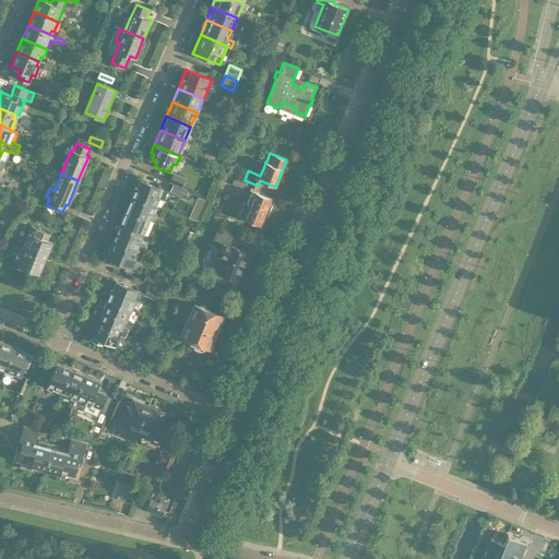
[(169,182),(173,183),(181,187),(185,179),(173,174),(169,182)]
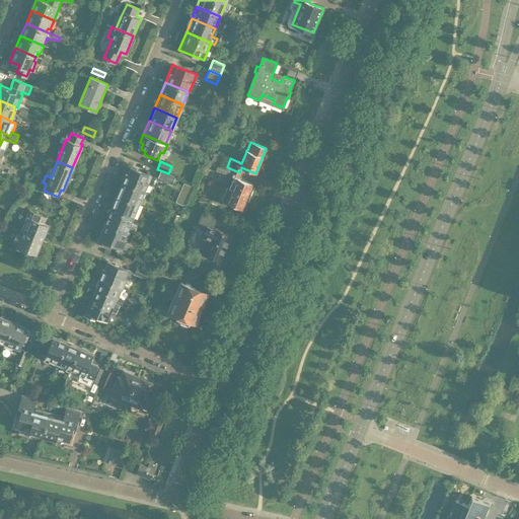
[(234,177),(230,187),(230,189),(232,190),(227,203),(241,209),(251,183),(237,177),(239,172),(227,167),(218,164),(216,170),(234,177)]
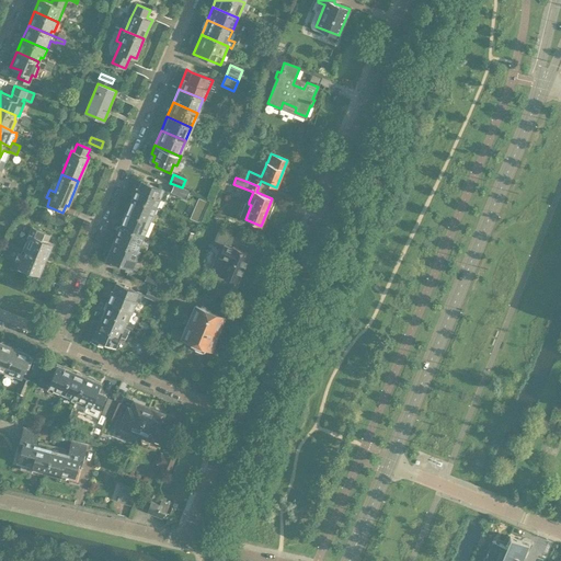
[(167,191),(162,190),(141,181),(138,187),(137,187),(136,189),(135,189),(134,190),(132,193),(133,195),(133,196),(156,206),(159,197),(162,199),(167,191)]
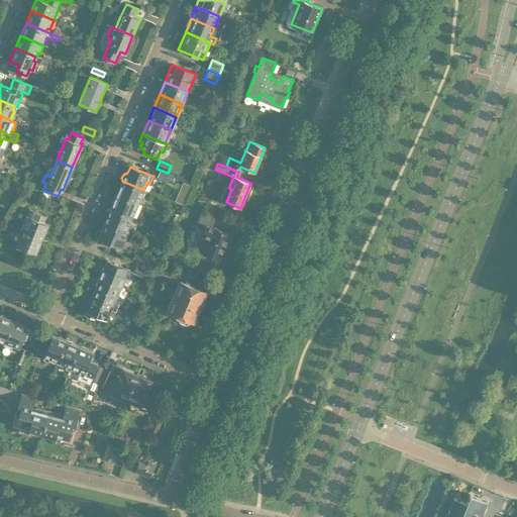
[(170,174),(168,173),(160,170),(158,175),(157,177),(172,184),(175,176),(170,174)]
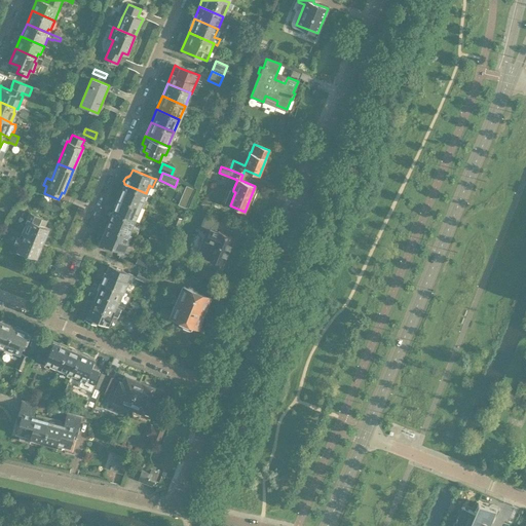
[(124,184),(119,197),(140,207),(146,193),(124,184)]
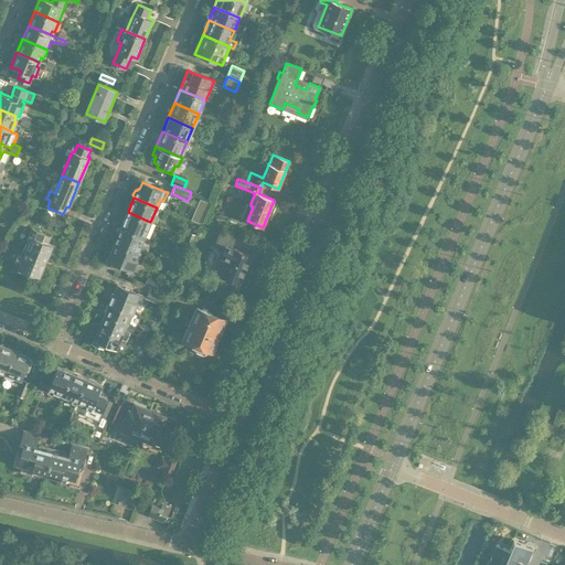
[(128,212),(121,226),(145,236),(150,222),(128,212)]
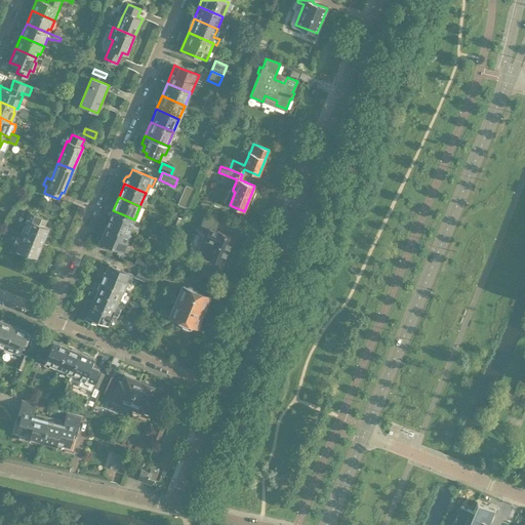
[(110,217),(107,226),(128,234),(134,219),(113,210),(113,211),(112,211),(110,212),(109,215),(109,217),(110,217)]
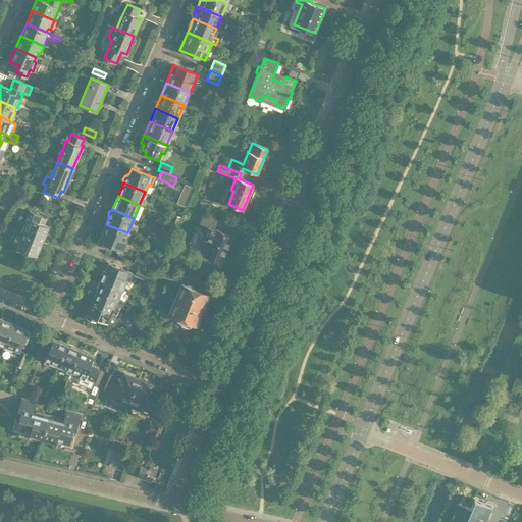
[(28,217),(21,231),(42,241),(48,225),(44,224),(47,217),(34,212),(31,218),(28,217)]
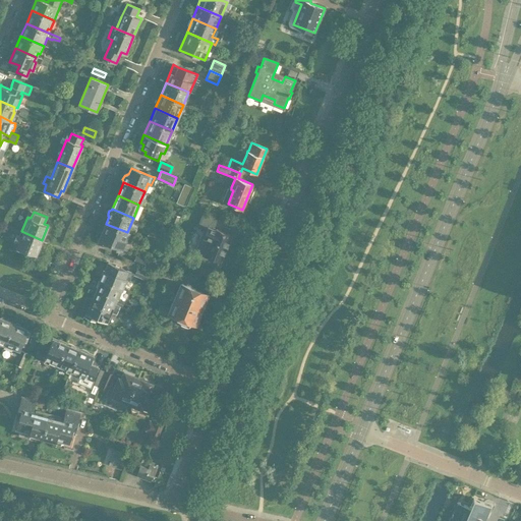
[(203,227),(203,230),(207,231),(209,231),(210,231),(212,232),(213,232),(206,249),(221,256),(222,253),(223,254),(225,249),(225,248),(226,246),(229,241),(228,241),(230,235),(211,227),(211,221),(200,216),(196,225),(203,227)]
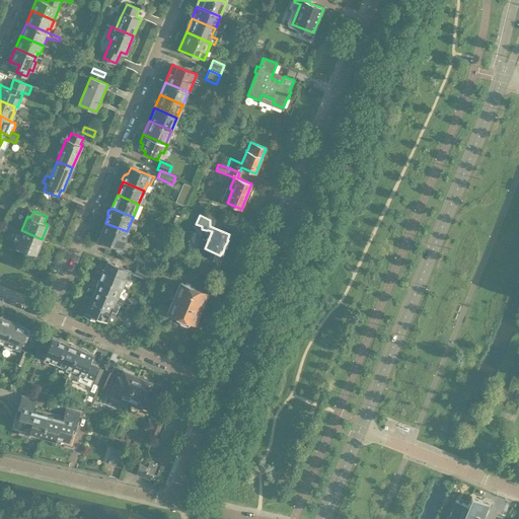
[(177,220),(172,218),(169,225),(175,227),(177,220)]
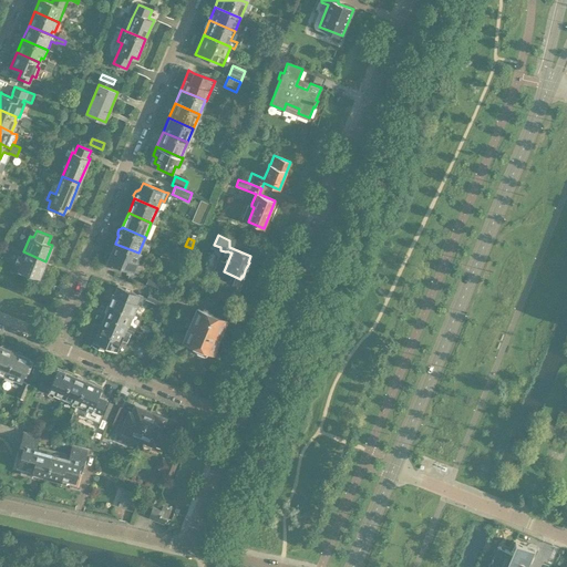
[(140,254),(138,253),(115,244),(107,260),(119,265),(117,268),(125,271),(126,268),(133,271),(140,254)]
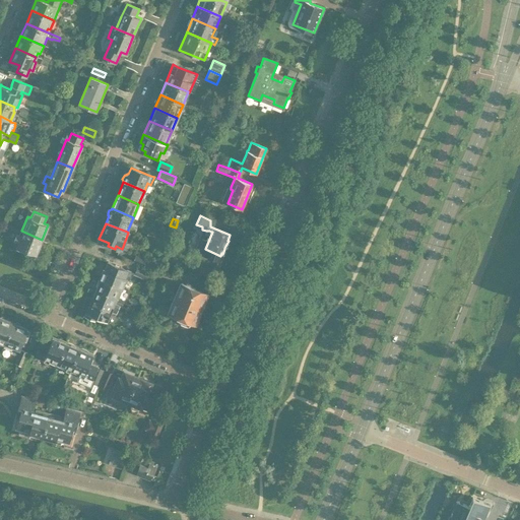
[(42,240),(21,231),(20,234),(18,233),(15,239),(20,241),(17,249),(26,252),(27,250),(36,254),(42,240)]
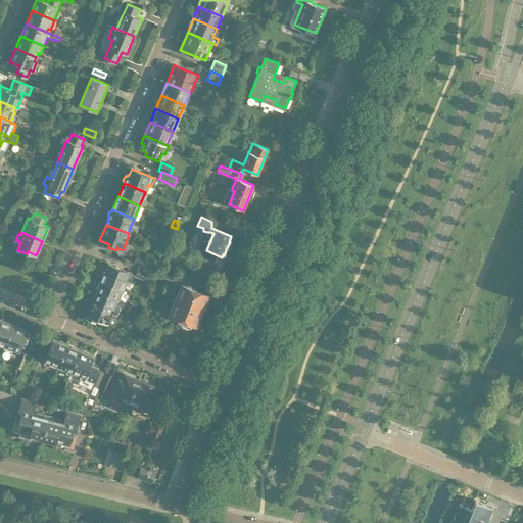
[(138,257),(135,264),(154,272),(156,266),(138,257)]
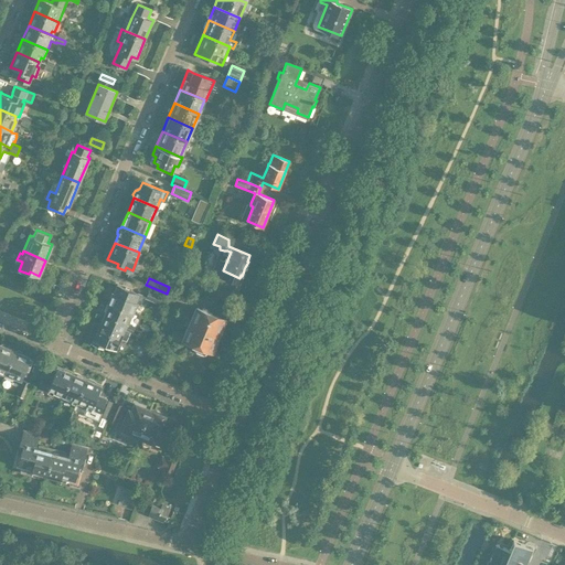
[(141,295),(138,294),(117,285),(114,292),(113,292),(112,295),(112,294),(108,301),(109,301),(108,304),(109,304),(130,312),(135,304),(140,306),(145,296),(141,295)]
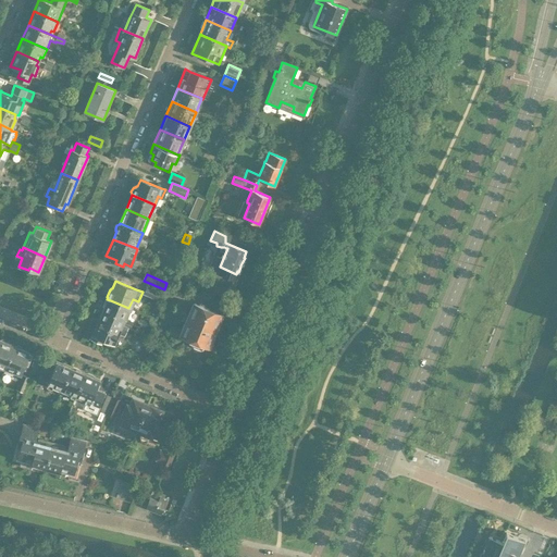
[(147,287),(144,294),(155,298),(158,292),(147,287)]
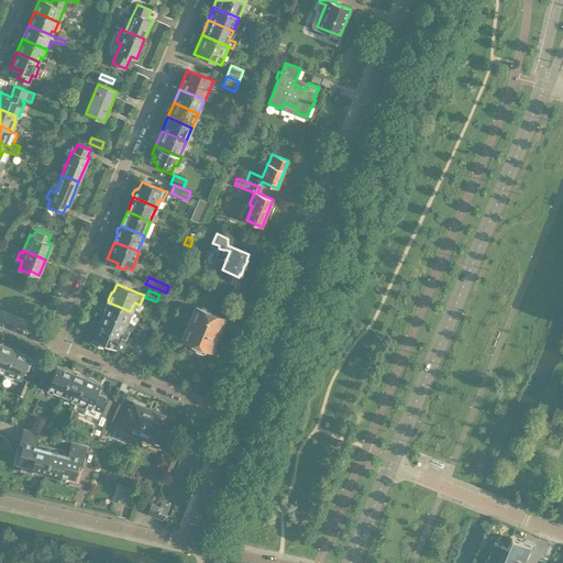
[(124,326),(130,311),(109,302),(103,316),(102,316),(101,319),(123,328),(124,326)]
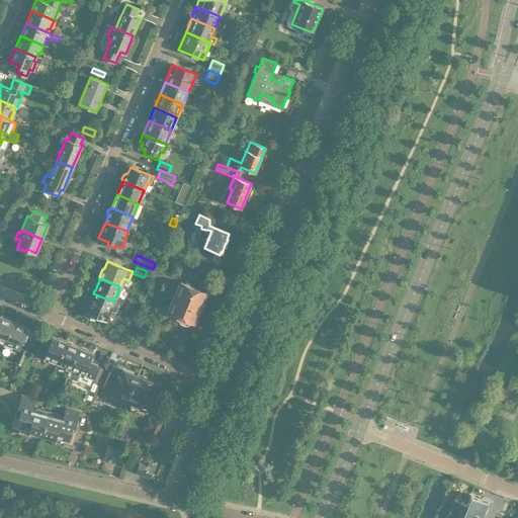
[(180,281),(176,292),(173,298),(169,311),(180,316),(179,318),(180,318),(179,319),(179,320),(179,321),(179,322),(180,323),(184,325),(185,325),(186,325),(187,325),(187,324),(188,324),(189,323),(189,322),(190,320),(193,321),(205,291),(180,281)]
